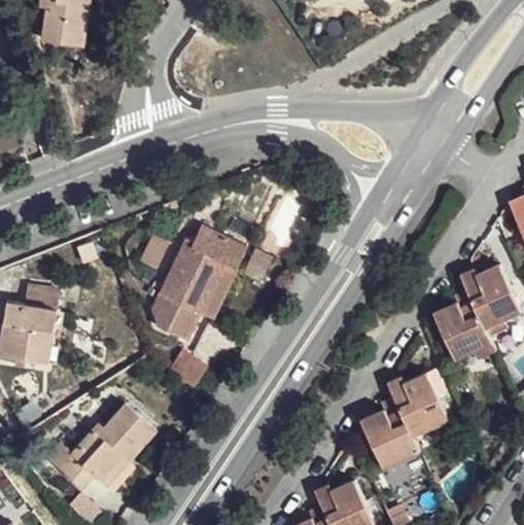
[(46,0),(45,4),(41,37),(62,41),(82,44),(90,2),(80,1),(79,0),(46,0)]
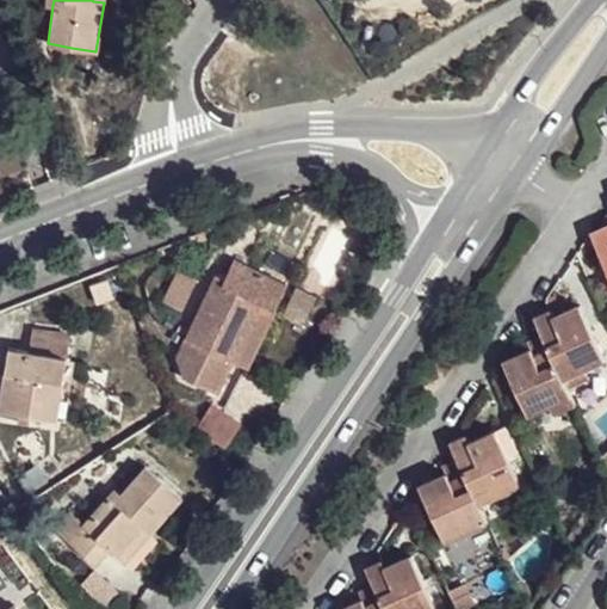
[(606,287),(606,237),(593,241),(606,287)]
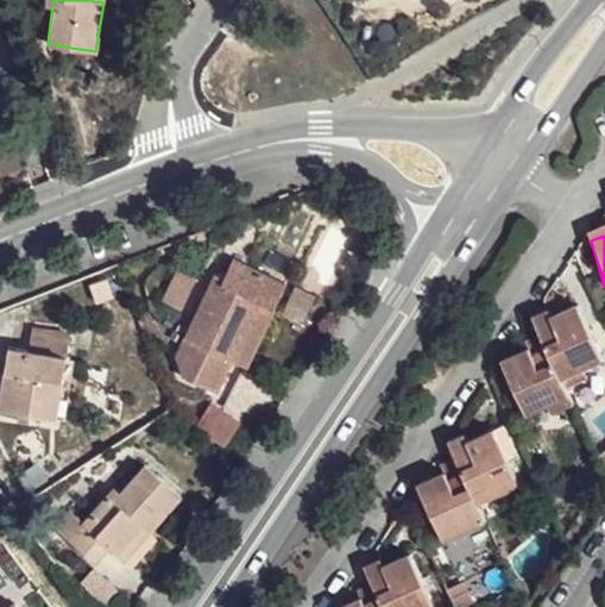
[(219,288),(210,286),(176,352),(182,370),(214,388),(220,374),(229,357),(259,301),(272,306),(285,281),(235,256),(225,276),(219,288)]
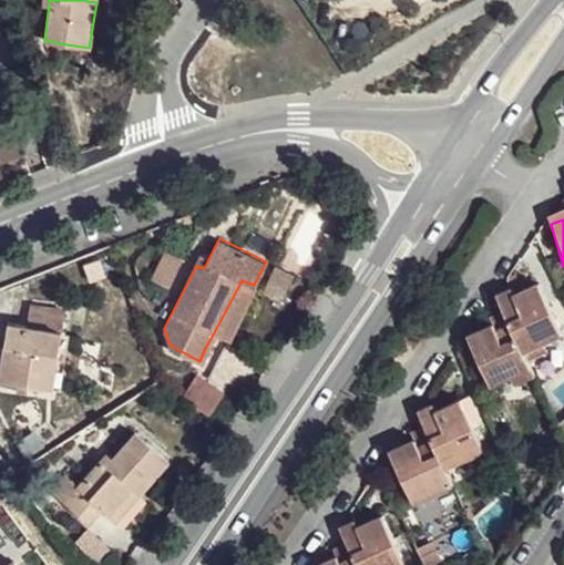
[(185,257),(167,248),(155,273),(172,283),(185,257)]
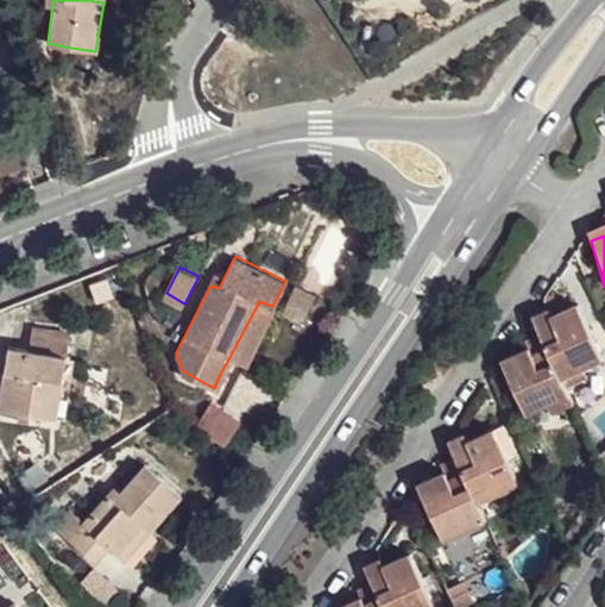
[(218,273),(210,286),(219,288),(225,276),(218,273)]
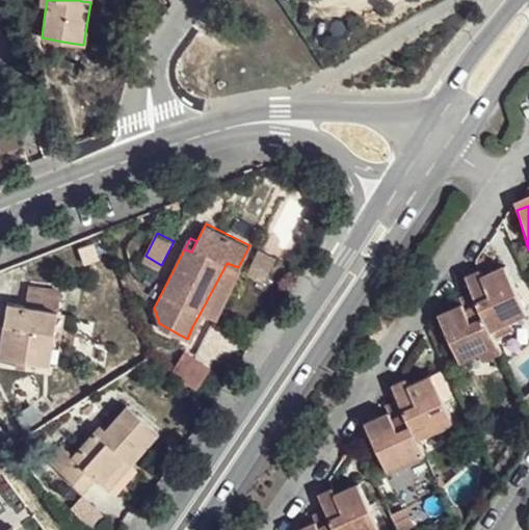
[(227,263),(201,312),(213,318),(238,267),(227,263)]
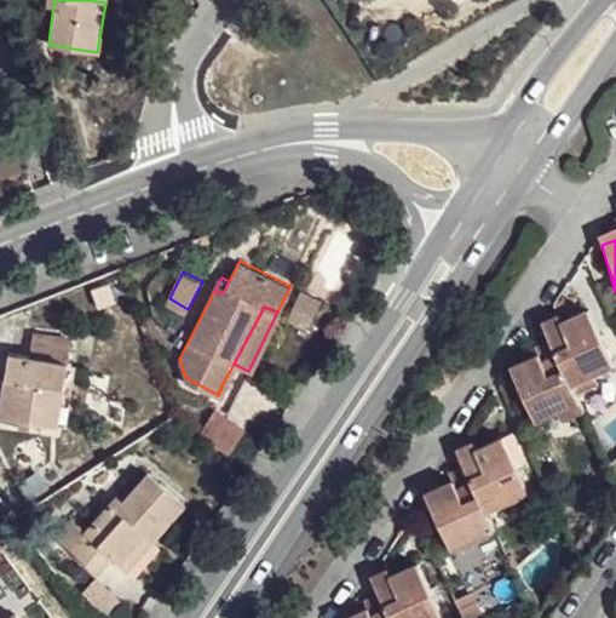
[(570,394),(592,384),(612,376),(588,318),(560,328),(559,325),(543,331),(550,349),(535,355),(539,364),(513,375),(539,430),(557,422),(579,412),(575,402),(570,394)]
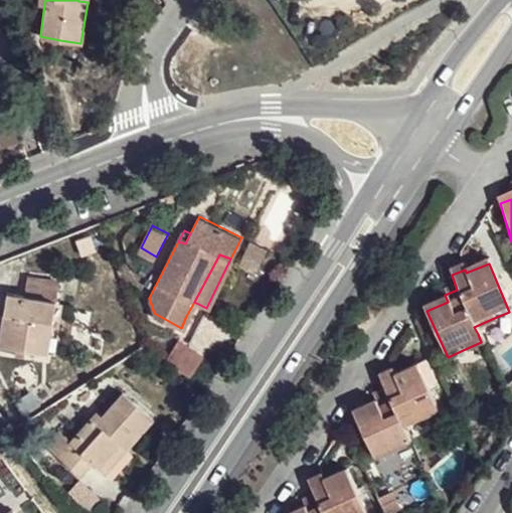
[(4,292),(0,318),(0,342),(45,350),(56,281),(25,277),(23,286),(21,294),(4,292)]
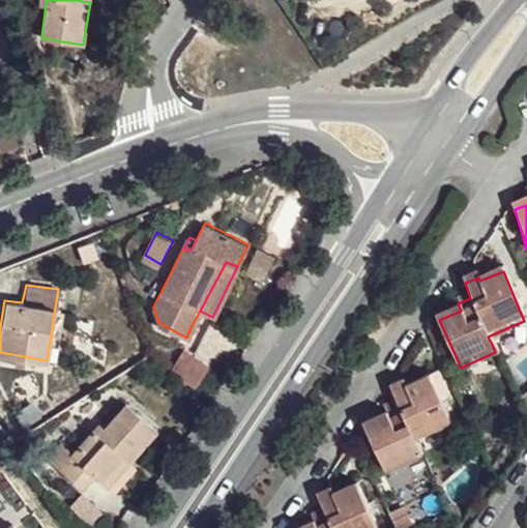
[(509,336),(506,328),(488,336),(492,344),(509,336)]
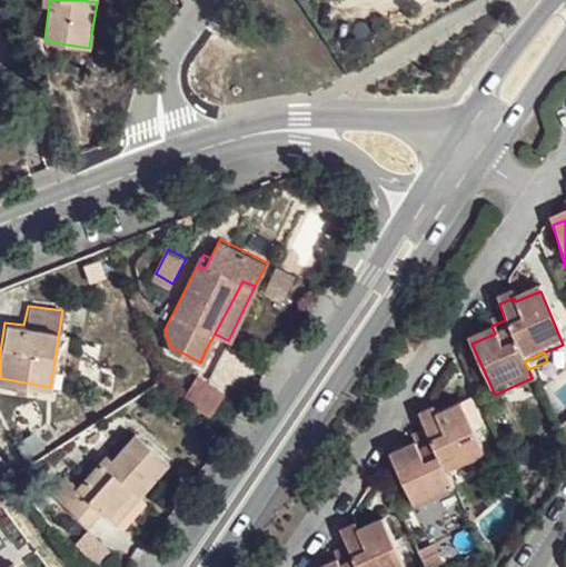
[(196,376),(181,397),(208,417),(224,396),(196,376)]
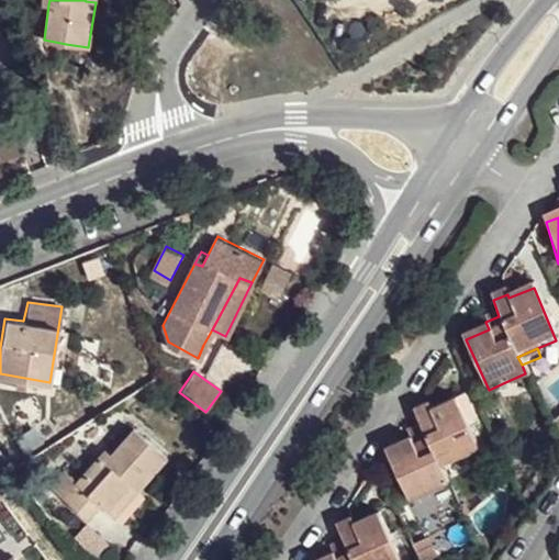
[(525,373),(505,382),(509,390),(528,382),(525,373)]
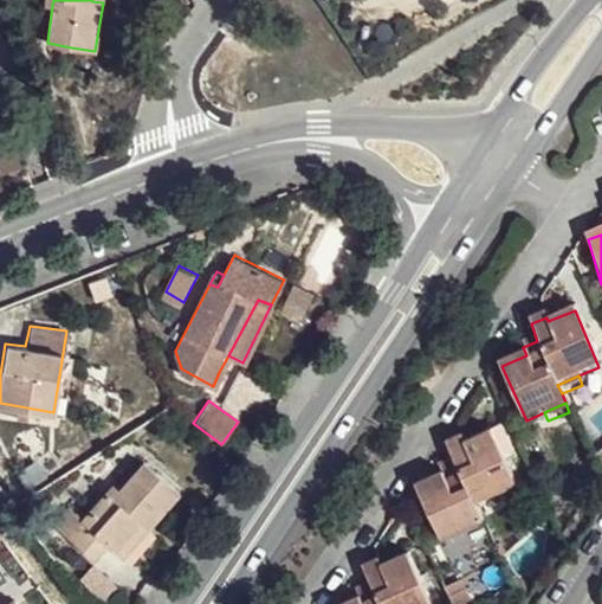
[(441,482),(415,493),(438,548),(481,531),(474,511),(516,496),(490,437),(465,447),(463,441),(446,447),(454,467),(438,471),(441,482)]
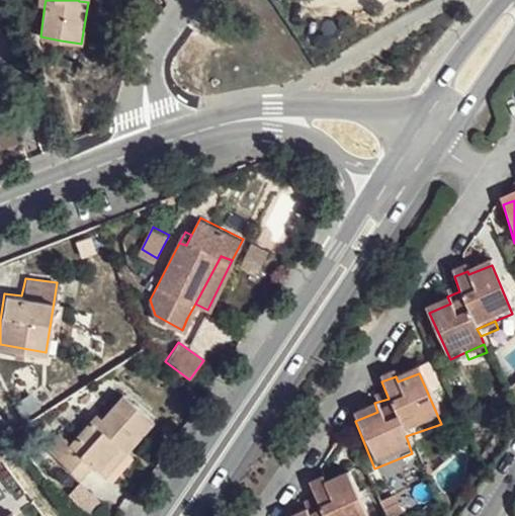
[(56,437),(45,450),(79,479),(92,465),(105,477),(129,448),(152,419),(121,395),(101,420),(94,416),(69,445),(56,437)]
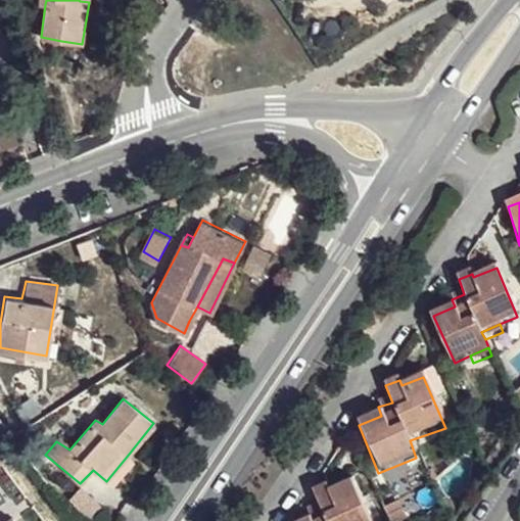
[(369,520),(353,484),(329,494),(326,487),(313,493),(320,511),(308,516),(309,520),(369,520)]
